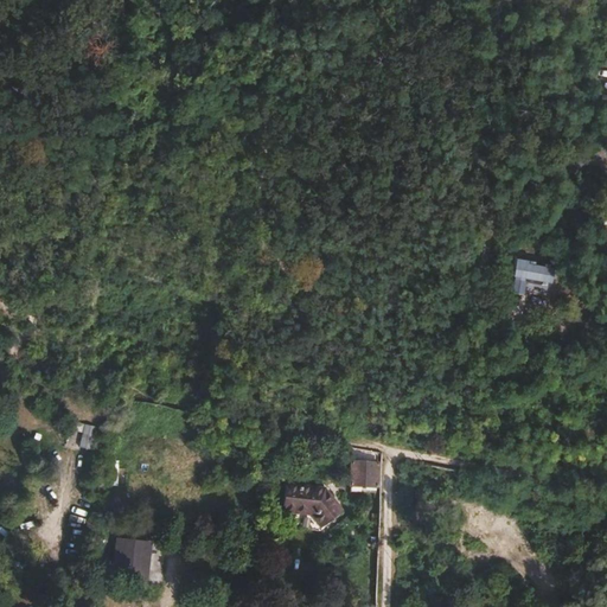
[(551,275),(554,264),(516,257),(510,281),(512,282),(510,294),(521,295),(523,285),(543,288),(547,275),(551,275)]
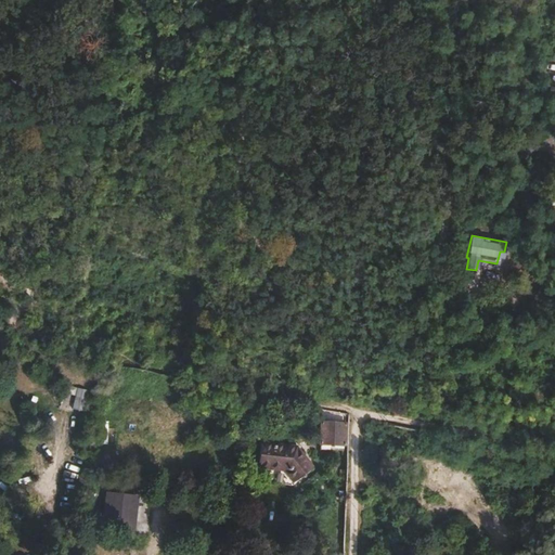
[(75,388),(73,413),(85,414),(88,389),(75,388)]
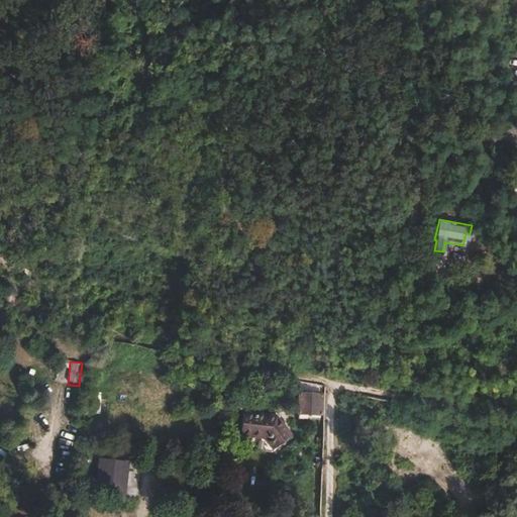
[(93,415),(100,415),(101,392),(94,392),(93,415)]
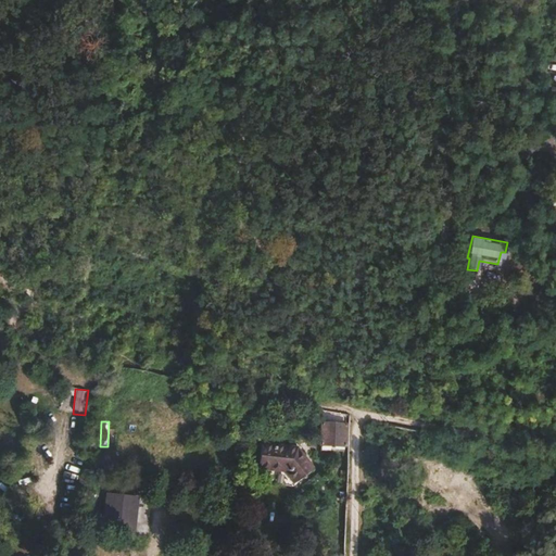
[(319,425),(318,446),(343,447),(344,426),(319,425)]
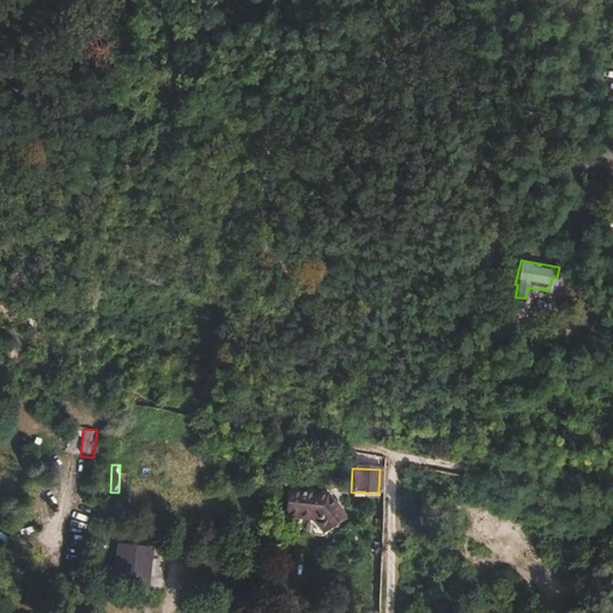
[(168,493),(170,485),(161,481),(157,491),(168,493)]
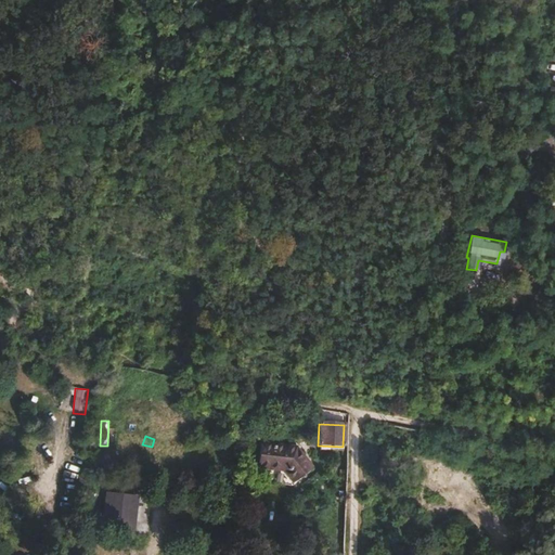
[(286,448),(261,446),(259,467),(280,469),(294,480),(306,464),(286,448)]
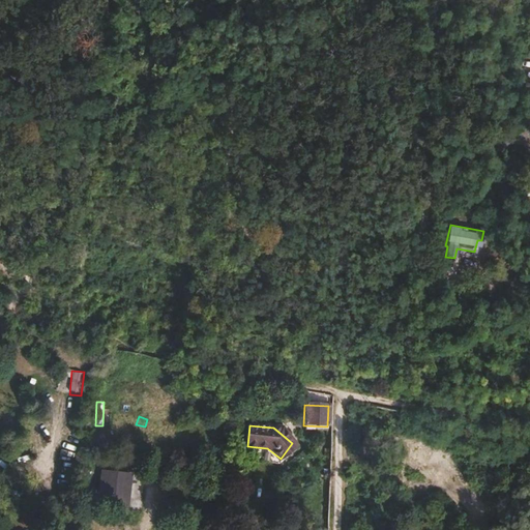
[(133,472),(100,470),(97,503),(129,506),(133,472)]
